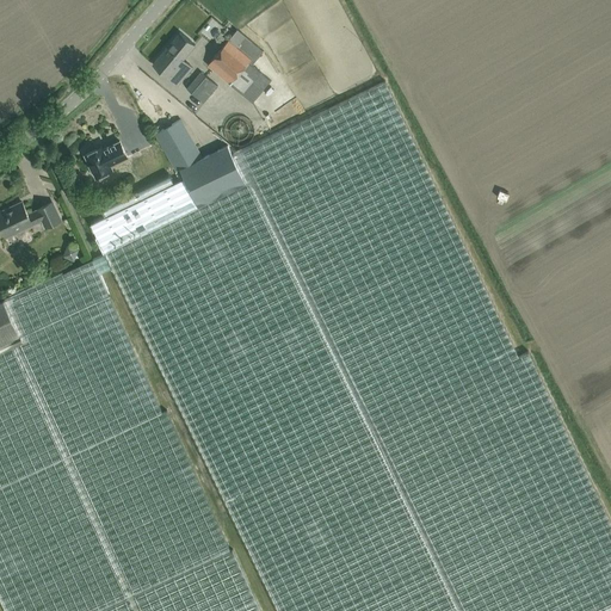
[(264,50),(238,29),(208,65),(252,102),(271,80),(252,65),(264,50)]
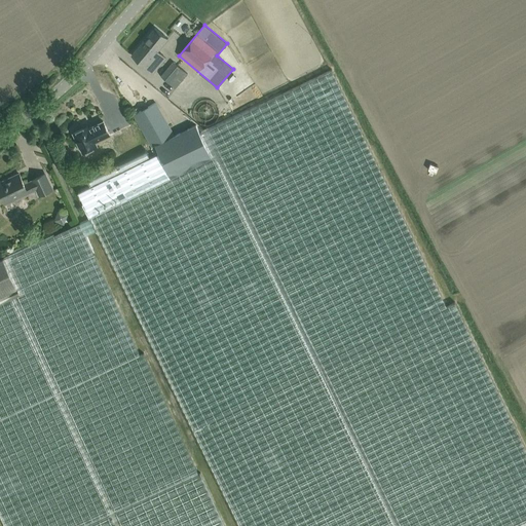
[(132,54),(153,73),(165,58),(157,50),(167,38),(154,27),(132,54)]
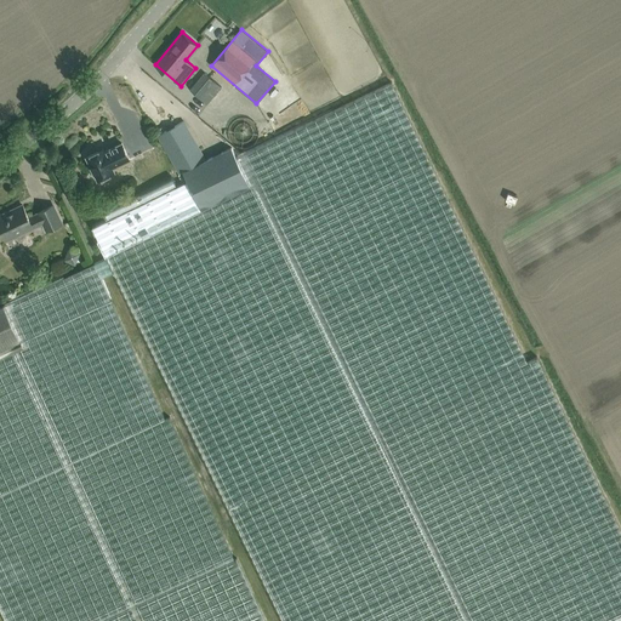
[(205,73),(191,90),(206,103),(221,86),(205,73)]
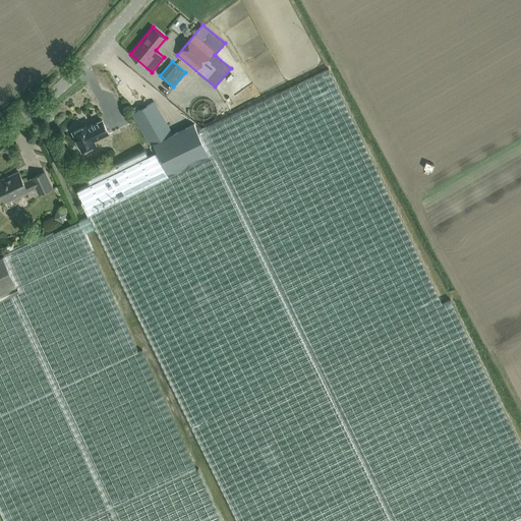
[(77,190),(237,520),(514,520),(520,518),(520,445),(450,299),(442,303),(329,68),(198,129),(193,122),(172,134),(154,102),(132,113),(151,146),(154,143),(158,152),(77,190)]
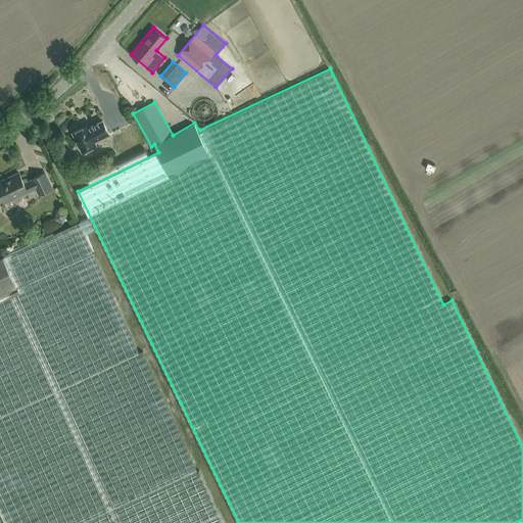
[(238,78),(233,84),(243,92),(248,86),(238,78)]
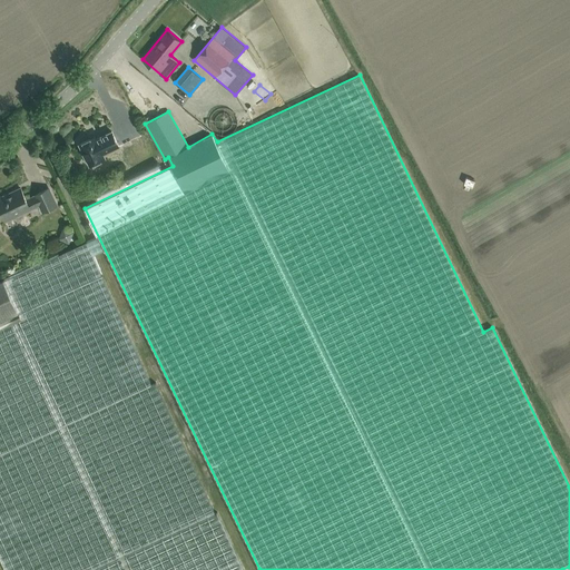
[(90,138),(79,144),(90,165),(105,157),(102,154),(119,146),(111,131),(91,141),(90,138)]
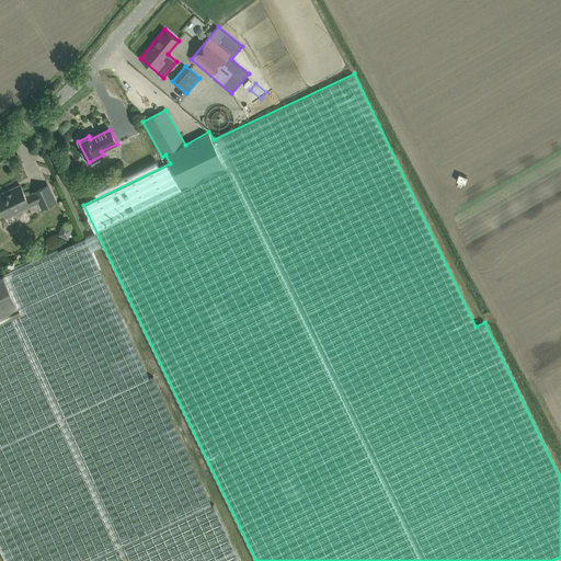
[(21,185),(0,194),(0,206),(4,217),(38,201),(43,208),(56,202),(47,185),(34,191),(35,193),(26,197),(21,185)]
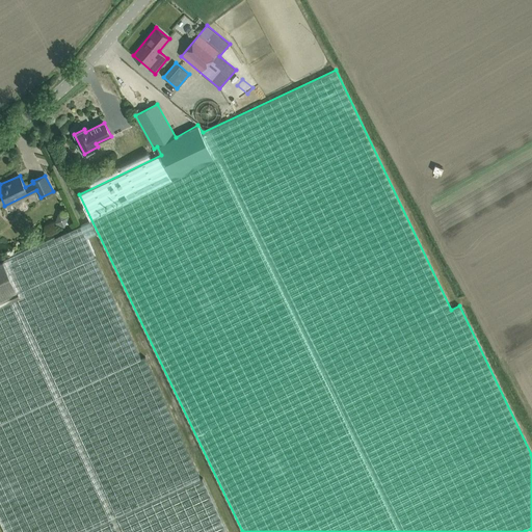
[(68,217),(59,214),(56,222),(64,225),(68,217)]
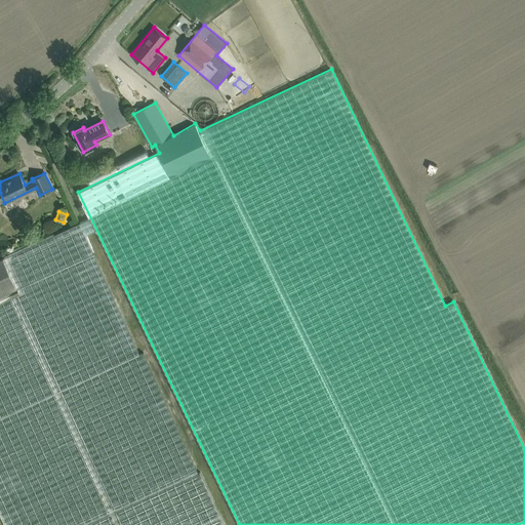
[(0,258),(0,513),(5,524),(226,524),(201,471),(199,472),(144,352),(139,354),(80,223),(0,258)]
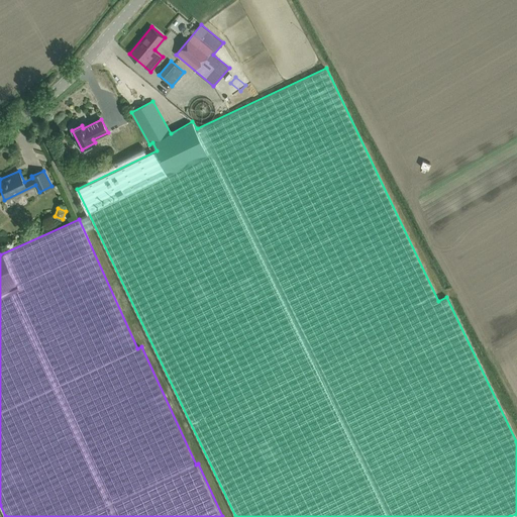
[(500,357),(506,357),(513,357),(513,360),(507,360),(516,383),(516,332),(514,327),(495,336),(491,339),(500,357)]
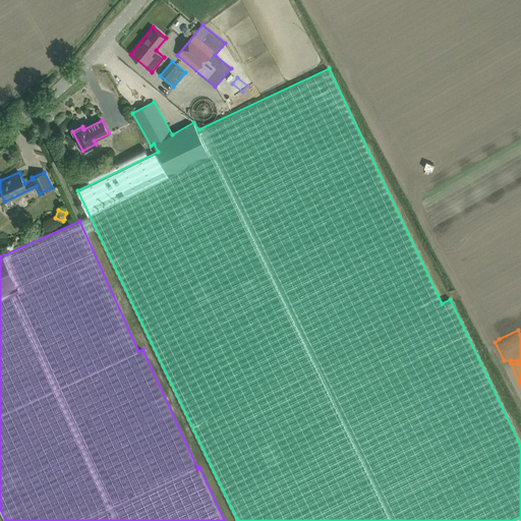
All buildings are outlined.
